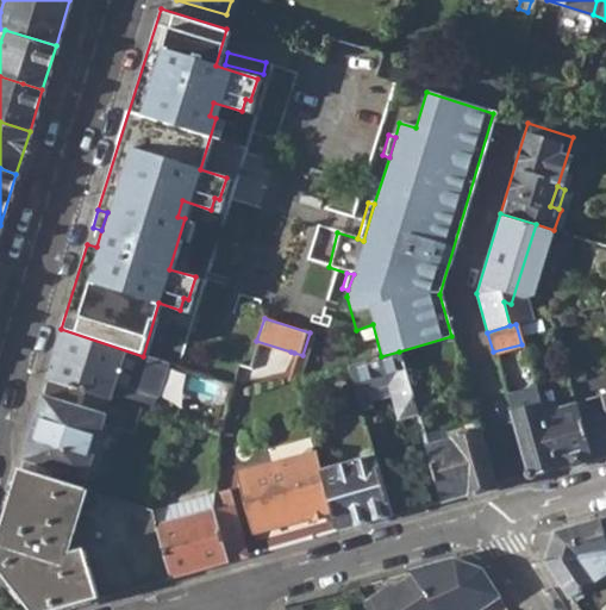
[(47,377),(141,406),(162,414),(164,400),(149,394),(158,361),(143,356),(61,329),(47,377)]
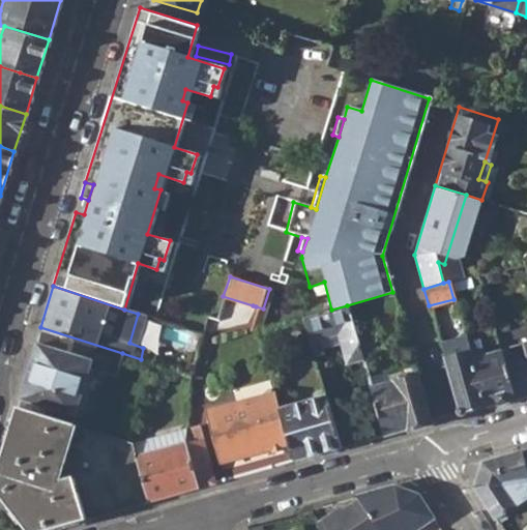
[(347,305),(352,323),(397,310),(392,292),(347,305)]
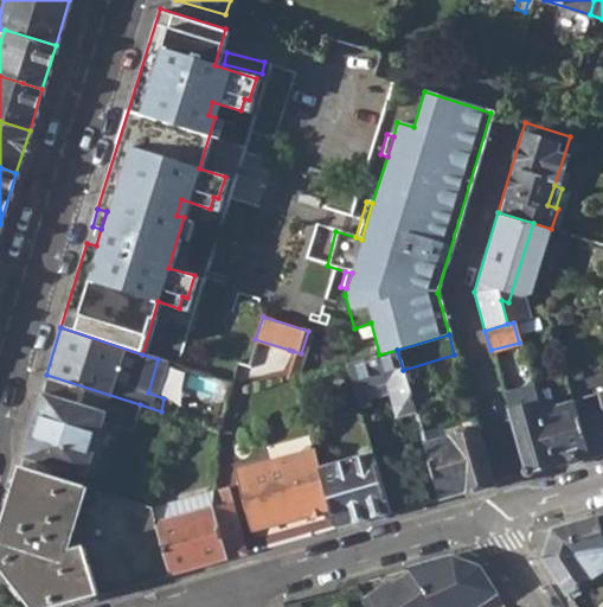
[(385,382),(395,414),(414,409),(403,370),(397,350),(379,355),(345,364),(357,406),(367,402),(363,388),(378,378),(385,382)]
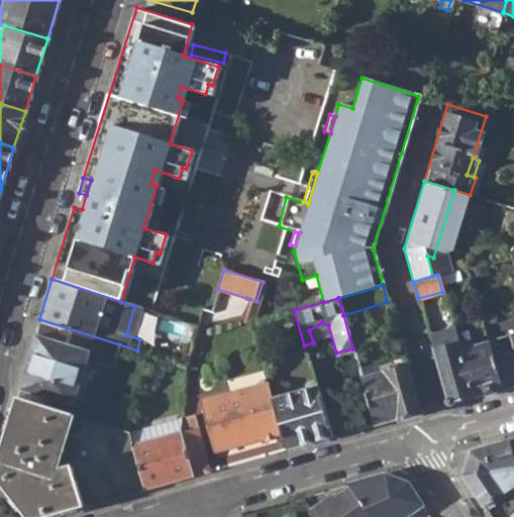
[(250,323),(257,301),(249,299),(242,321),(250,323)]
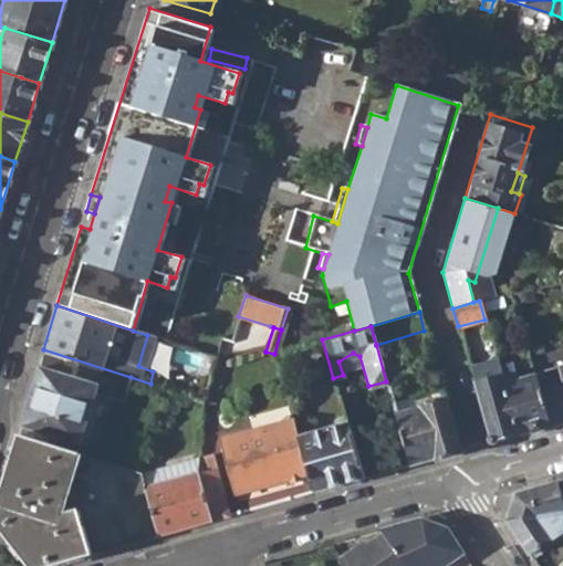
[(20,425),(92,447),(110,395),(123,399),(131,377),(43,349),(20,425)]
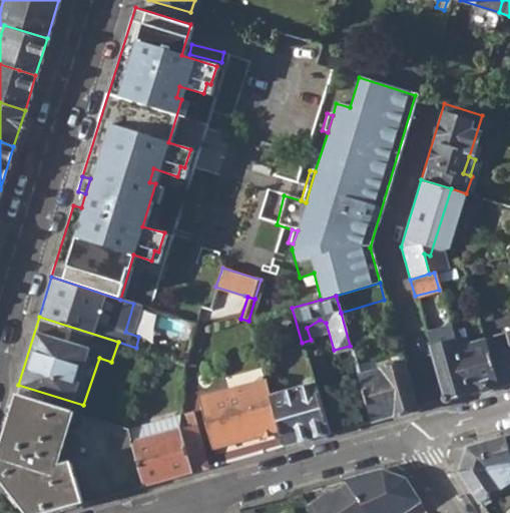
[(424,331),(444,400),(468,393),(452,340),(449,329),(448,324),(424,331)]
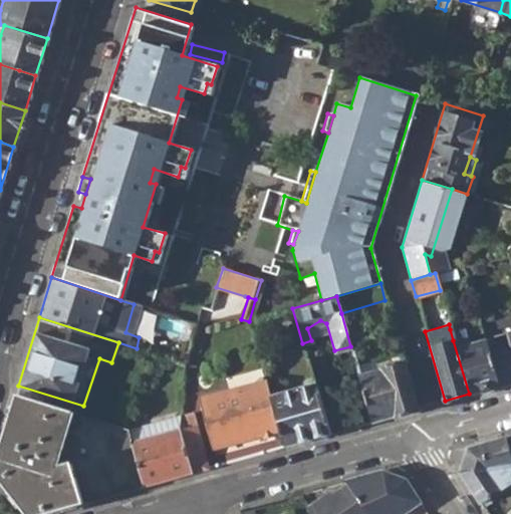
[(453,340),(469,394),(496,387),(483,339),(483,338),(466,343),(462,326),(450,329),(453,340)]
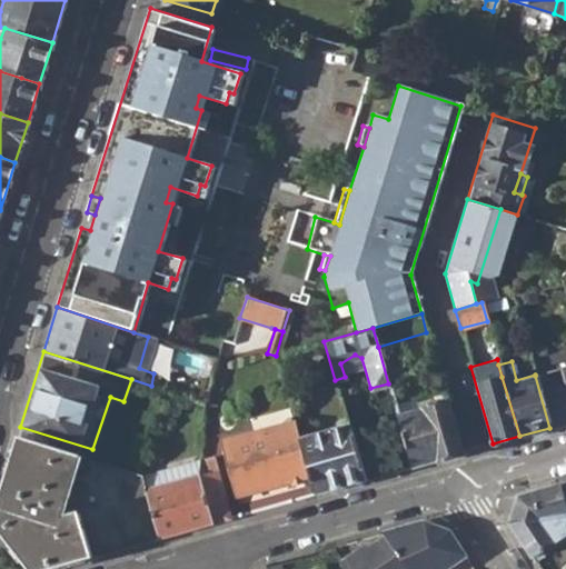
[(535,376),(549,428),(565,422),(565,367),(535,375),(535,376)]
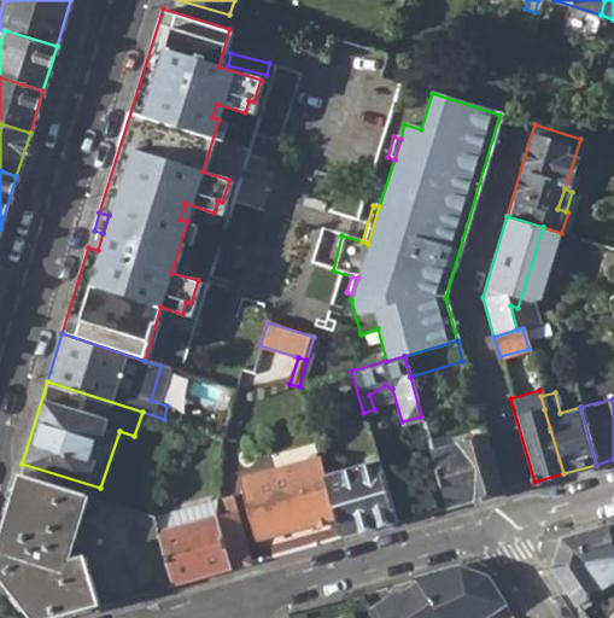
[(431,450),(446,507),(498,491),(483,436),(431,450)]
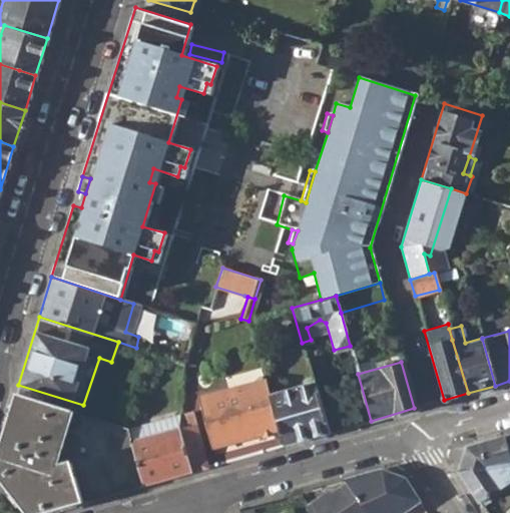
[(210,444),(262,430),(270,428),(278,425),(270,396),(265,379),(263,379),(260,373),(247,384),(204,396),(210,420),(204,421),(210,444)]
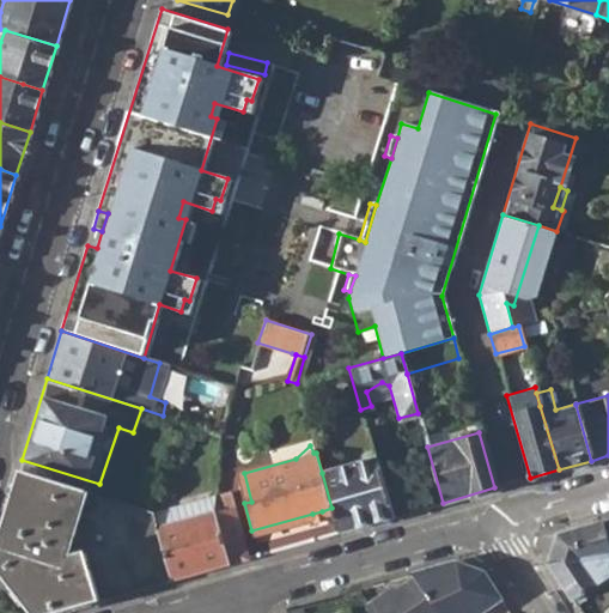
[(375,459),(322,473),(332,508),(339,532),(391,517),(382,483),(375,459)]
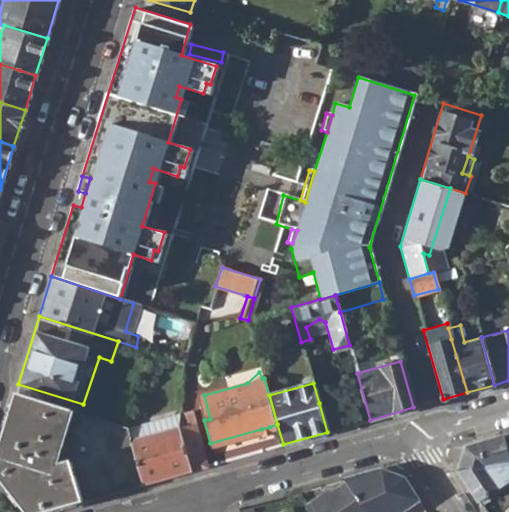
[(0,481),(24,511),(42,511),(142,484),(131,440),(128,427),(15,393),(0,442),(0,481)]
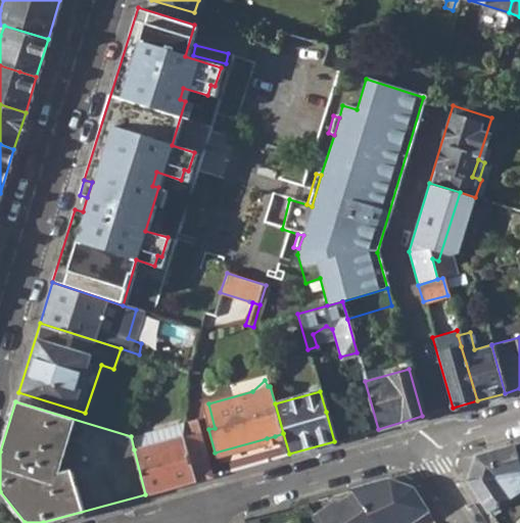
[(326,412),(334,441),(353,435),(345,407),(326,412)]
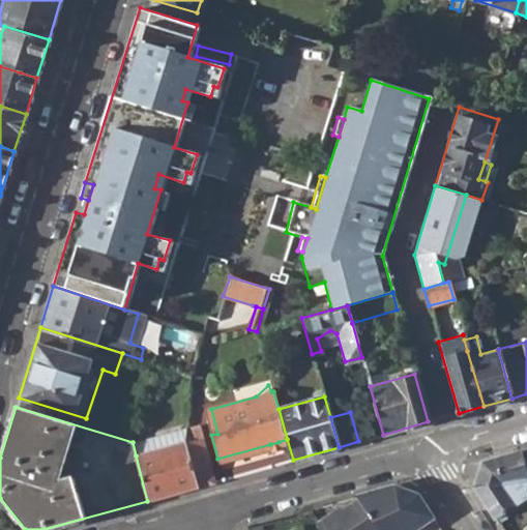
[(201,438),(198,423),(193,425),(196,439),(201,438)]
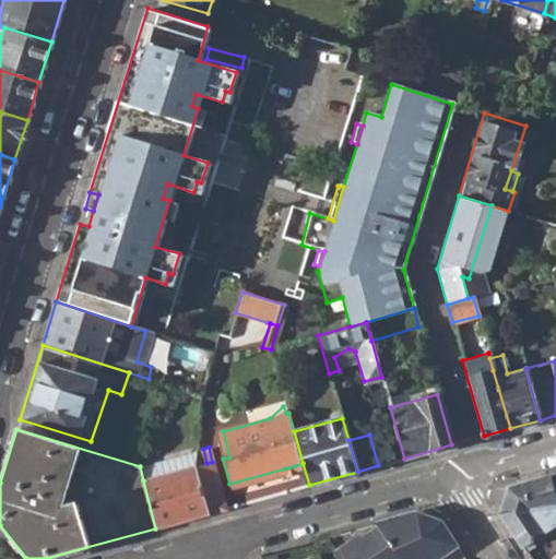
[(193,466),(206,514),(225,509),(212,462),(206,463),(203,449),(196,451),(193,466)]
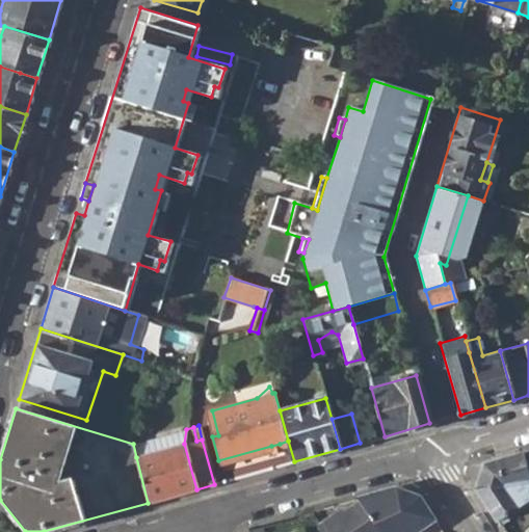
[(186,429),(133,444),(136,457),(184,444),(186,429)]
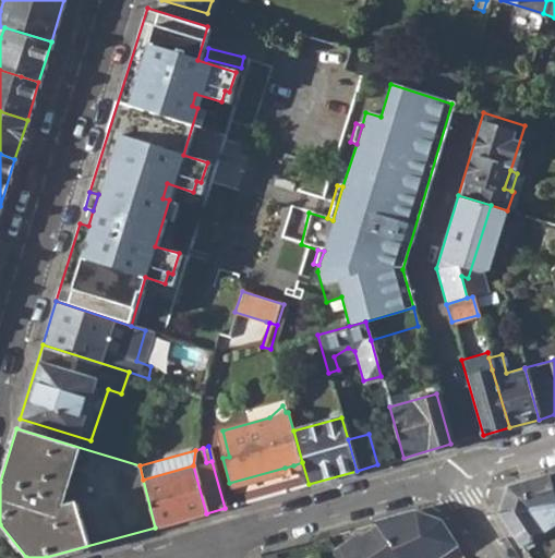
[(143,480),(155,528),(206,513),(193,465),(143,480)]
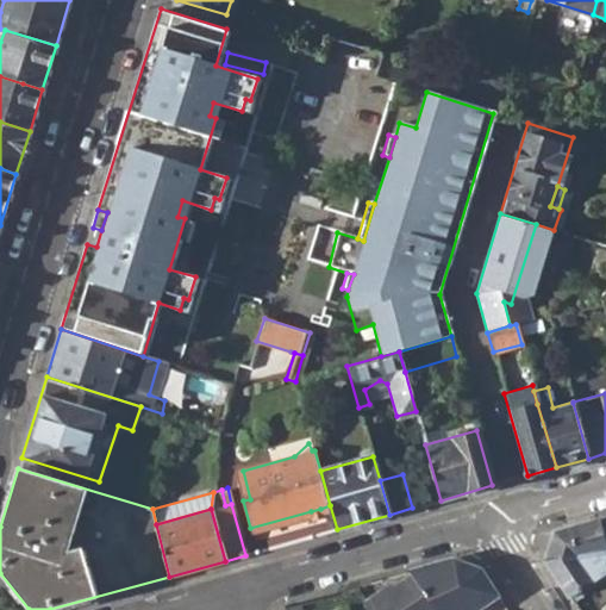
[(543,561),(566,597),(605,571),(605,565),(595,520),(554,530),(543,561)]
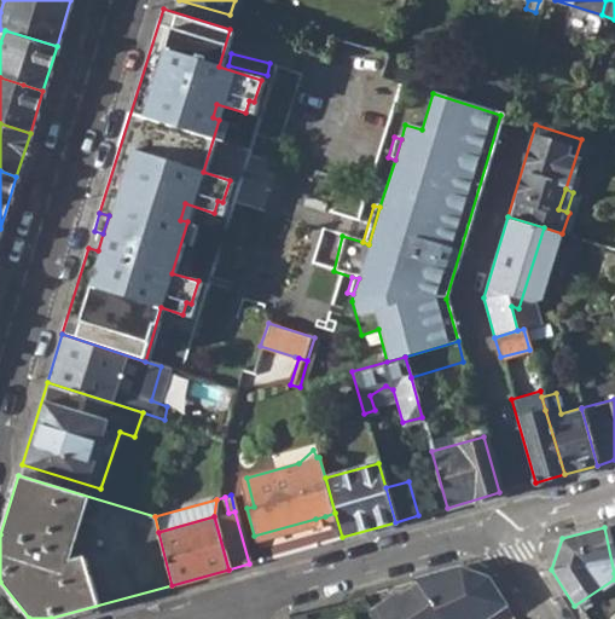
[(437,618),(483,618),(502,607),(483,578),(456,568),(412,580),(412,583),(437,618)]
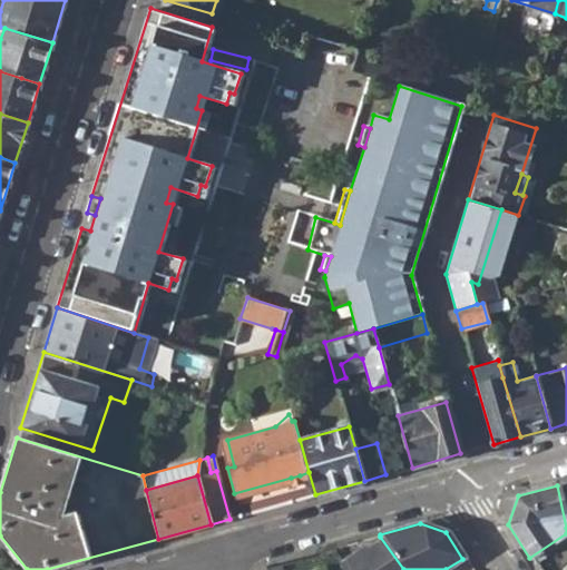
[(340,560),(345,569),(403,569),(380,537),(362,550),(360,548),(340,560)]
